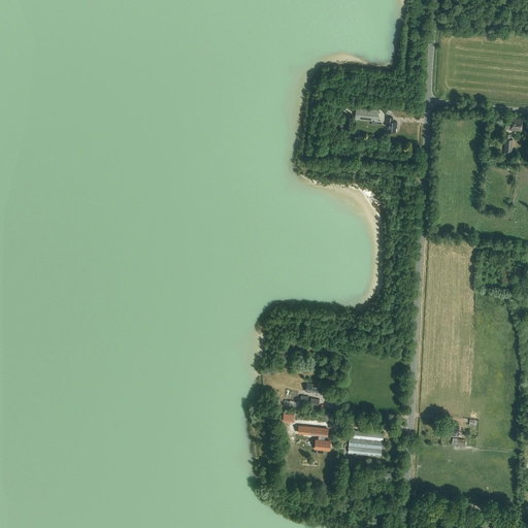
[(355,119),(377,121),(380,109),(356,107),(355,119)]
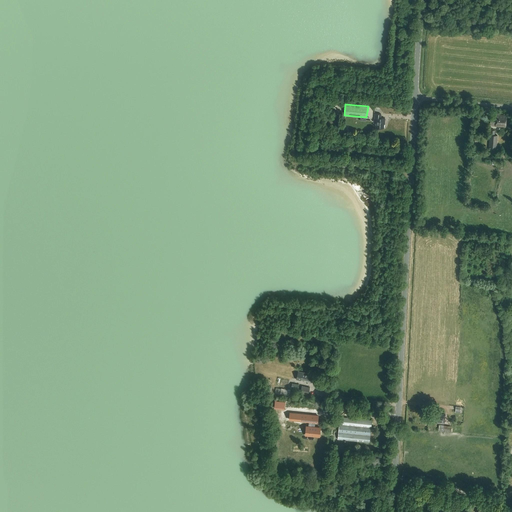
[(385,124),(385,118),(381,118),(381,114),(375,114),(375,119),(376,120),(376,128),(384,128),(384,124),(385,124)]
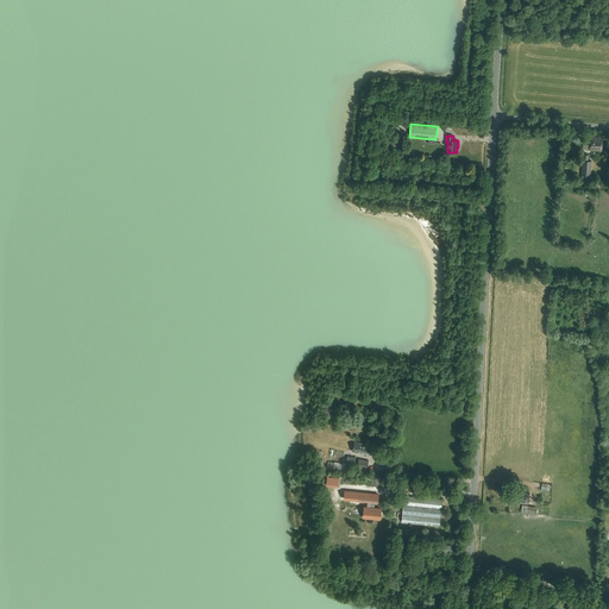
[(602,151),(603,138),(590,137),(590,139),(585,138),(585,140),(583,140),(583,150),(589,150),(602,151)]
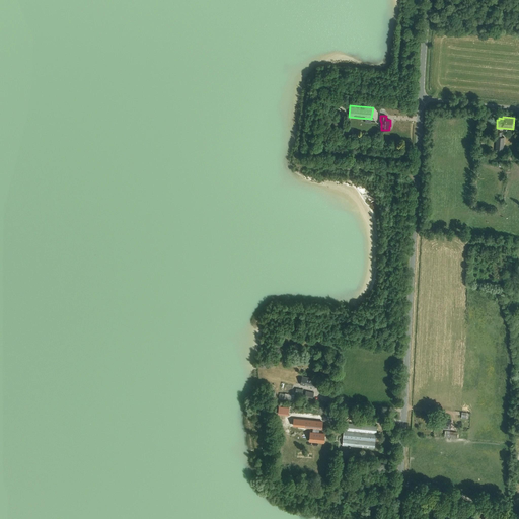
[(349,129),(344,134),(347,138),(353,133),(349,129)]
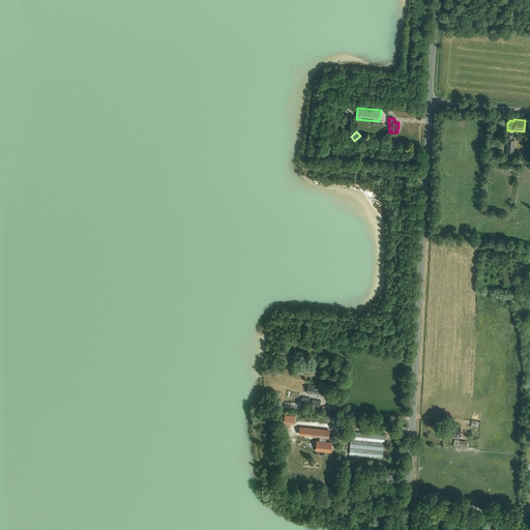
[(507,140),(505,152),(513,153),(516,140),(512,140),(512,135),(506,134),(506,140),(507,140)]
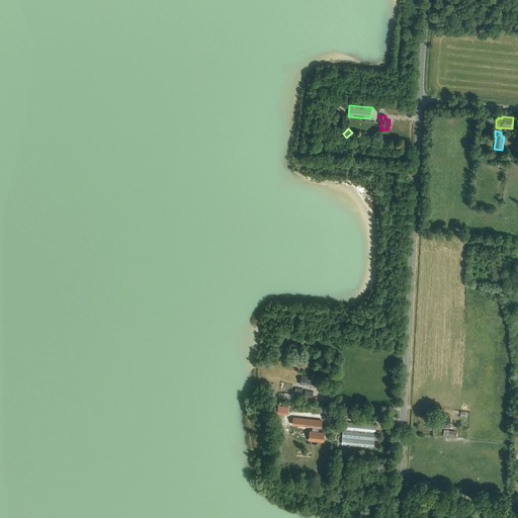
[(317,378),(311,377),(301,375),(299,383),(305,385),(305,383),(307,384),(307,385),(315,387),(317,378)]
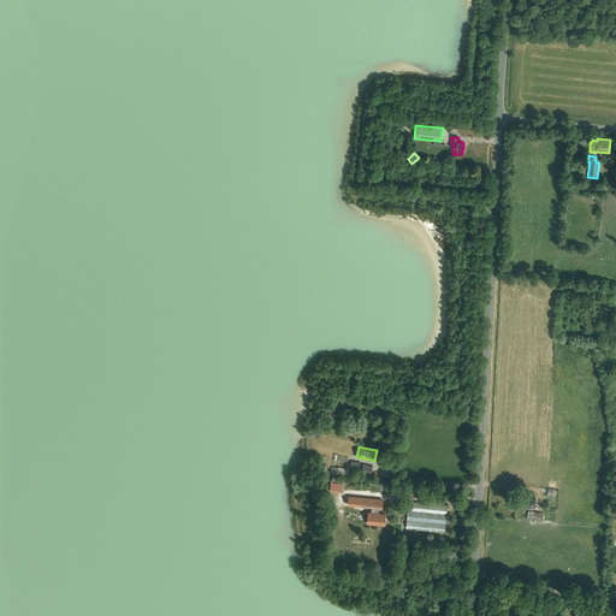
[(372,466),(363,463),(361,473),(371,475),(372,466)]
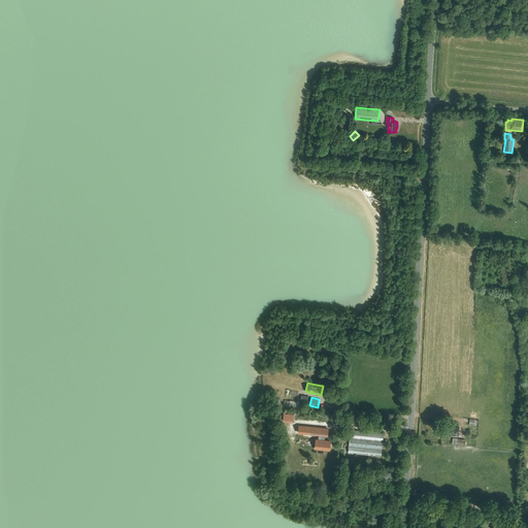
[(458,436),(459,427),(452,427),(444,426),(444,434),(450,434),(450,436),(458,437),(458,436)]
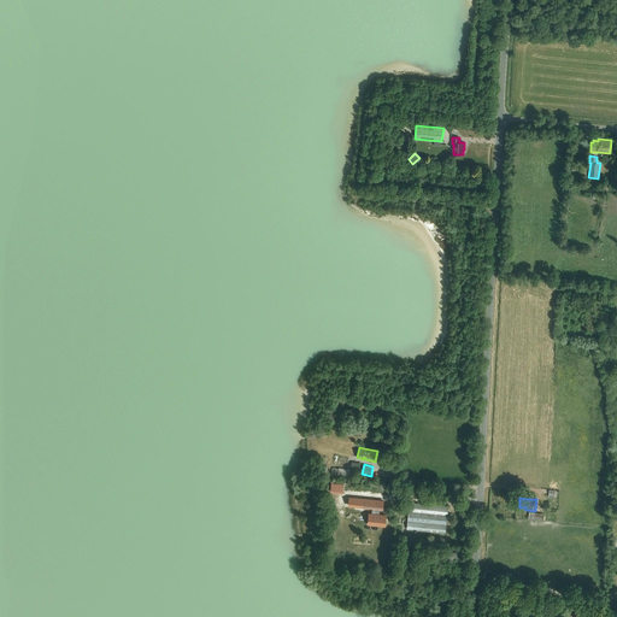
[(377,500),(356,499),(354,506),(376,509),(377,500)]
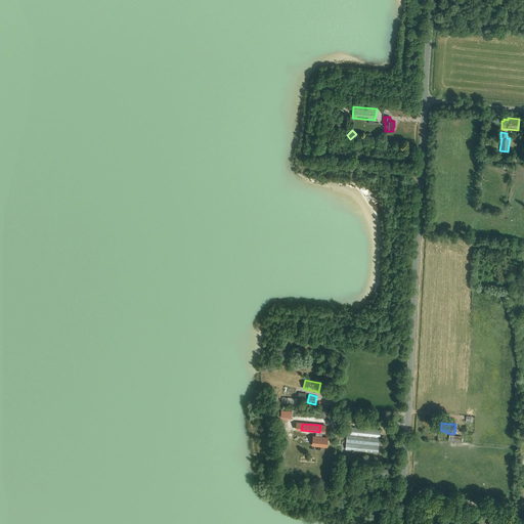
[(328,438),(328,433),(330,433),(331,427),(326,426),(325,433),(322,432),(321,437),(319,437),(318,446),(333,447),(334,438),(328,438)]
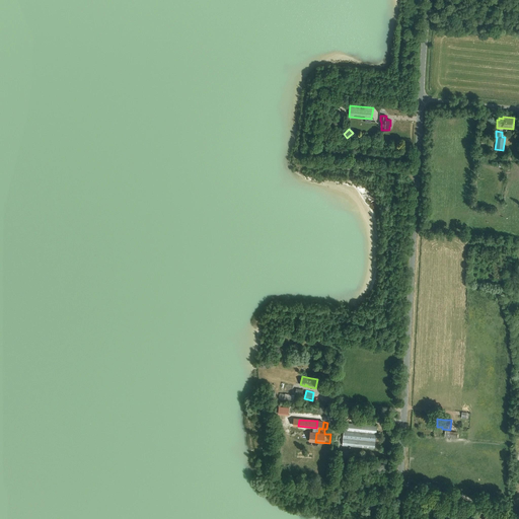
[(343,445),(375,448),(377,426),(345,423),(343,445)]
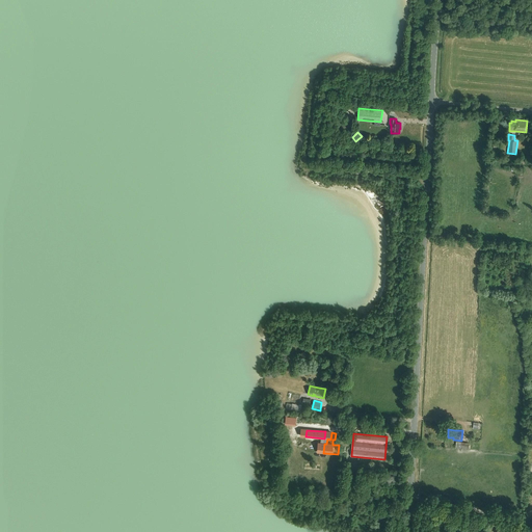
[(456,442),(455,448),(469,449),(473,450),(473,448),(479,449),(479,444),(478,444),(479,441),(471,440),(471,443),(470,443),(466,443),(456,442)]
